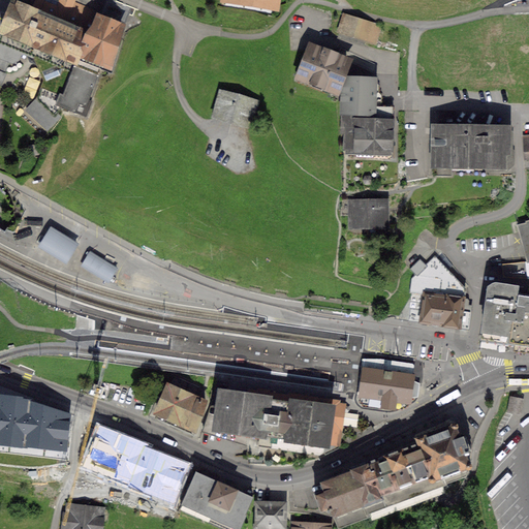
[(130,12),(133,13),(135,7),(118,0),(21,0),(20,3),(12,0),(0,34),(0,39),(1,40),(0,42),(0,54),(1,55),(0,57),(0,83),(10,58),(12,59),(18,57),(20,53),(24,51),(32,54),(38,56),(37,57),(47,79),(39,97),(29,109),(49,127),(60,115),(57,112),(59,107),(61,105),(86,114),(91,100),(88,99),(101,67),(98,66),(99,60),(110,64),(123,22),(126,23),(130,12)]
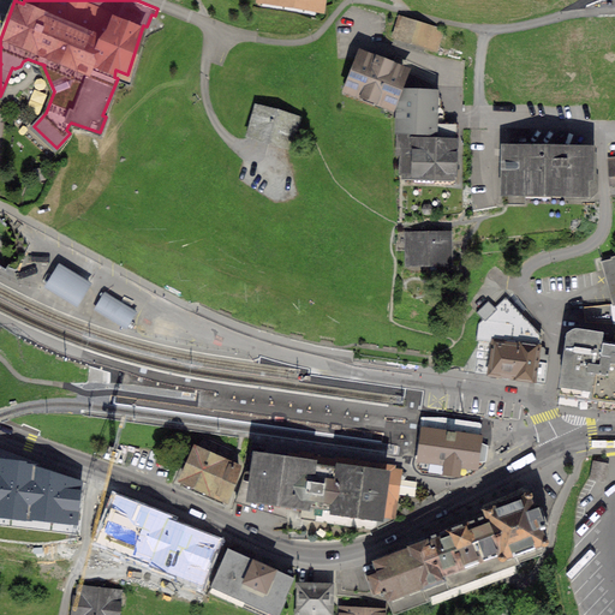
[(400,13),(394,33),(436,45),(442,28),(400,13)]
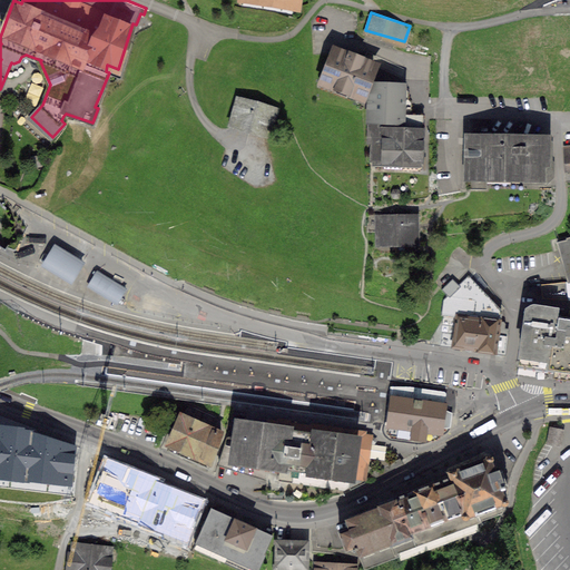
[(349,55),(336,50),(325,80),(362,95),(374,65),(362,60),(363,57),(350,51),(349,55)]
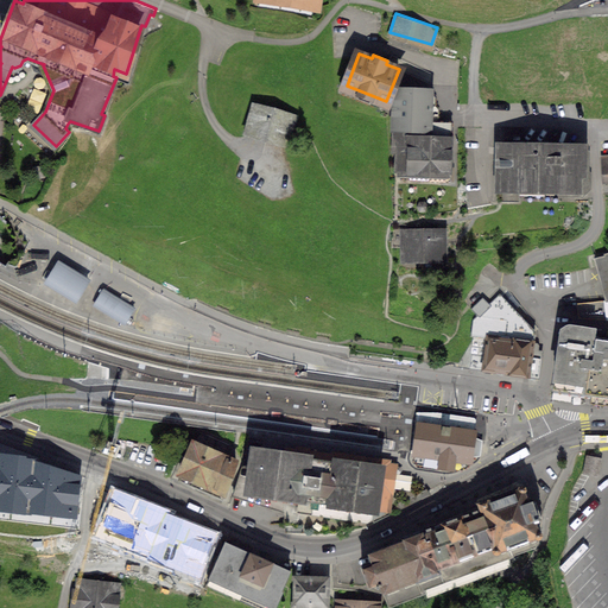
[(400,173),(447,175),(448,147),(449,121),(437,121),(438,107),(434,102),(432,102),(432,93),(430,92),(425,92),(424,89),(406,88),(404,90),(398,90),(396,149),(401,149),(400,173)]
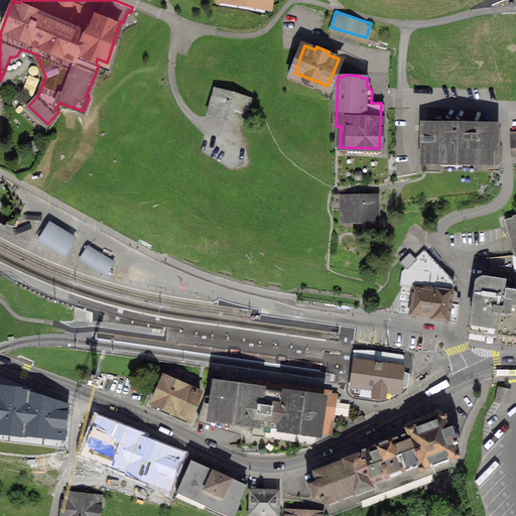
[(268,87),(263,81),(253,93),(258,98),(268,87)]
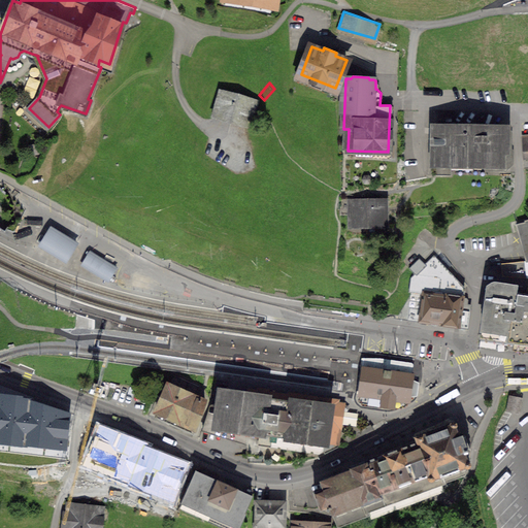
[(223,93),(218,112),(248,121),(253,102),(223,93)]
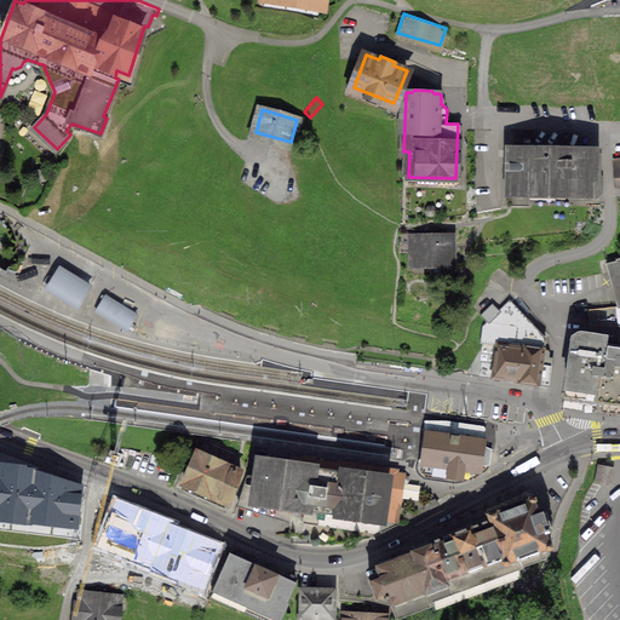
[(572,195),(593,195),(597,191),(597,177),(596,174),(596,170),(596,149),(522,147),(522,142),(499,141),(499,154),(510,154),(510,161),(507,161),(507,168),(510,168),(509,202),(529,202),(529,190),(557,191),(557,188),(568,188),(568,191),(572,195)]
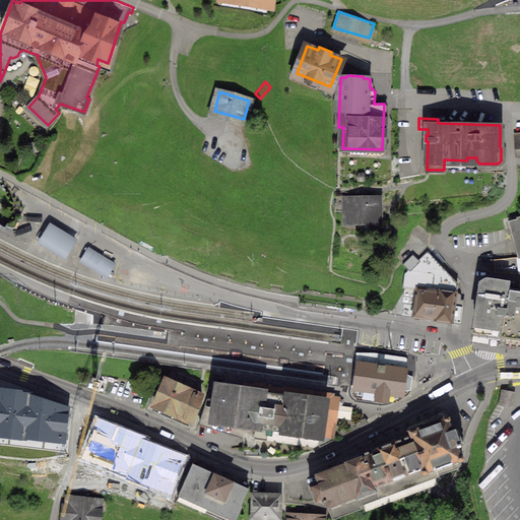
[(361,179),(364,175),(361,171),(355,171),(353,175),(355,179),(361,179)]
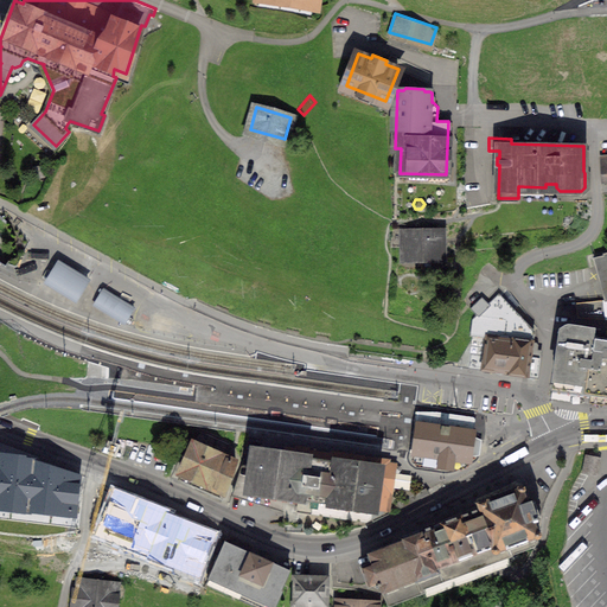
[(427,255),(441,255),(441,230),(429,230),(429,225),(422,225),(422,230),(406,230),(406,255),(422,255),(422,256),(427,256),(427,255)]
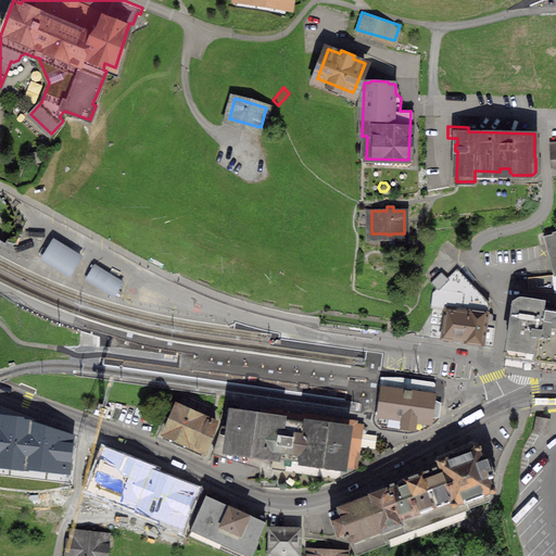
[(555,231),(544,235),(555,273),(555,231)]
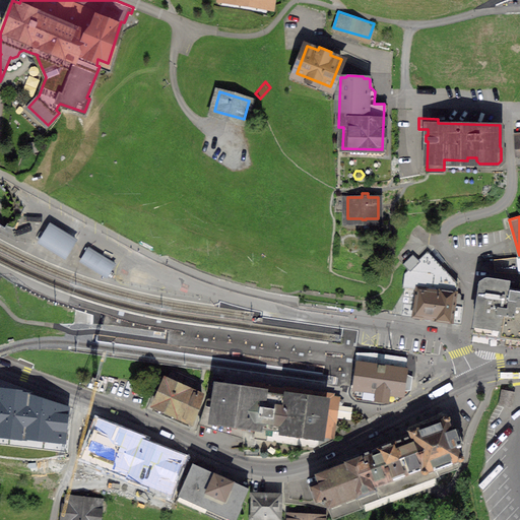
[(75,242),(49,225),(40,241),(66,256),(75,242)]
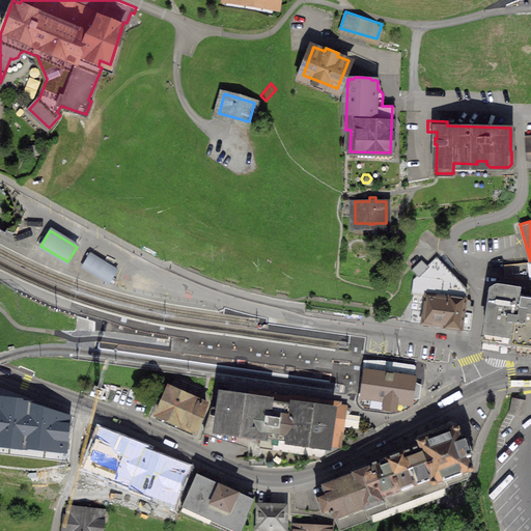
[(117,270),(91,253),(83,267),(109,283),(117,270)]
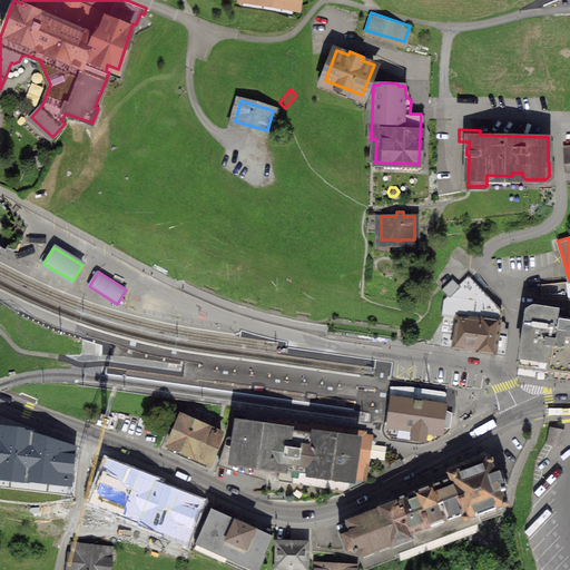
[(453,345),(504,352),(508,332),(505,331),(507,322),(504,320),(500,318),(501,310),(469,276),(460,284),(453,277),(442,287),(450,295),(445,298),(444,310),(458,312),(453,345)]
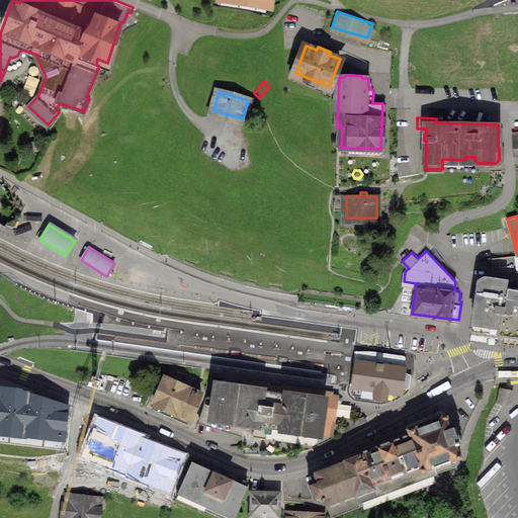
[(517,254),(496,257),(497,268),(517,269),(517,254)]
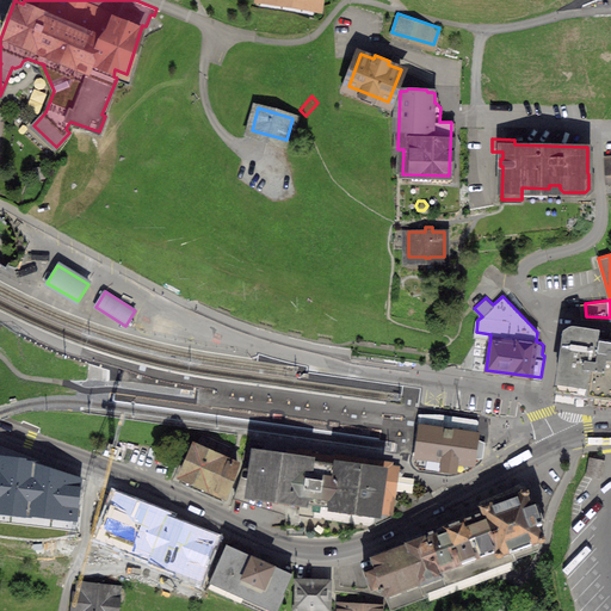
[(610,395),(610,339),(598,338),(597,329),(573,326),(568,327),(566,329),(557,388),(596,394),(596,392),(609,394),(610,396),(610,395)]
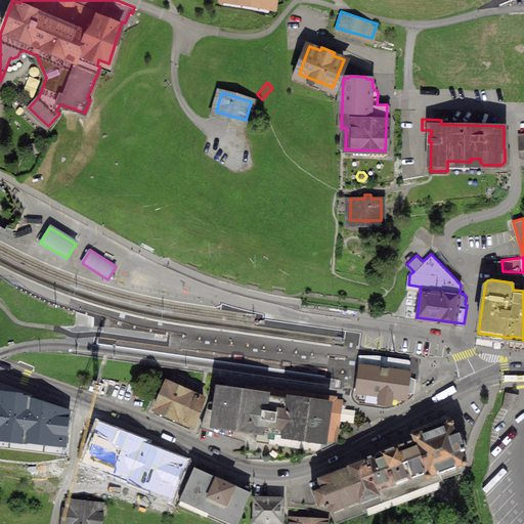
[(404,398),(405,393),(410,391),(411,381),(407,378),(408,373),(377,367),(361,365),(358,369),(358,375),(359,378),(357,379),(355,386),(358,388),(355,390),(354,394),(356,399),(391,404),(392,397),(404,398)]
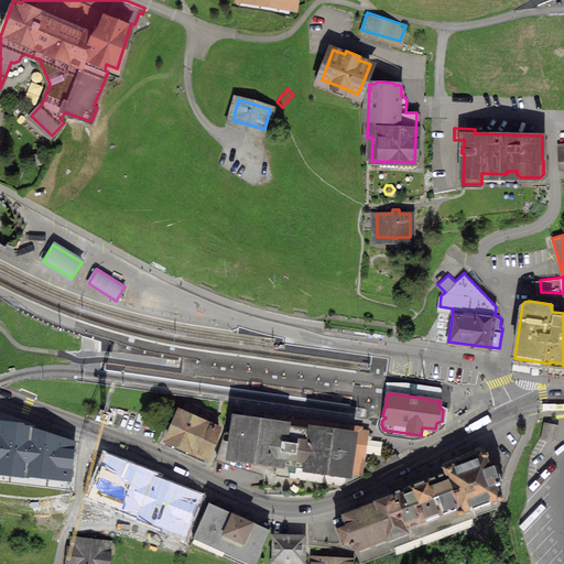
[(170,440),(208,457),(219,427),(208,422),(213,411),(185,399),(176,419),(173,416),(169,426),(172,429),(167,437),(170,438),(170,440)]
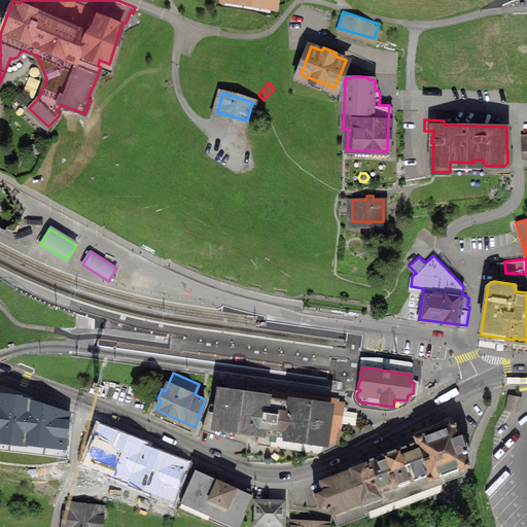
[(0,431),(21,430),(25,419),(33,422),(34,418),(41,420),(46,419),(50,409),(36,403),(38,398),(9,388),(7,393),(0,390),(0,431)]
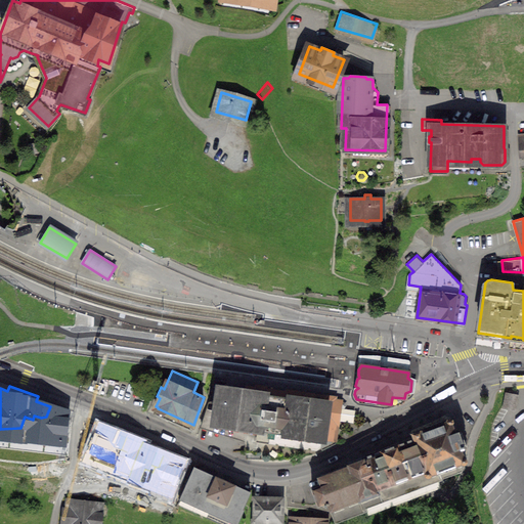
[(247,392),(220,388),(217,410),(215,422),(250,427),(259,428),(258,440),(317,448),(320,445),(321,446),(332,441),(332,438),(336,439),(337,432),(335,430),(338,427),(341,404),(338,404),(339,396),(305,391),(305,392),(275,388),(275,390),(266,389),(266,387),(256,386),(256,387),(248,386),(247,392)]
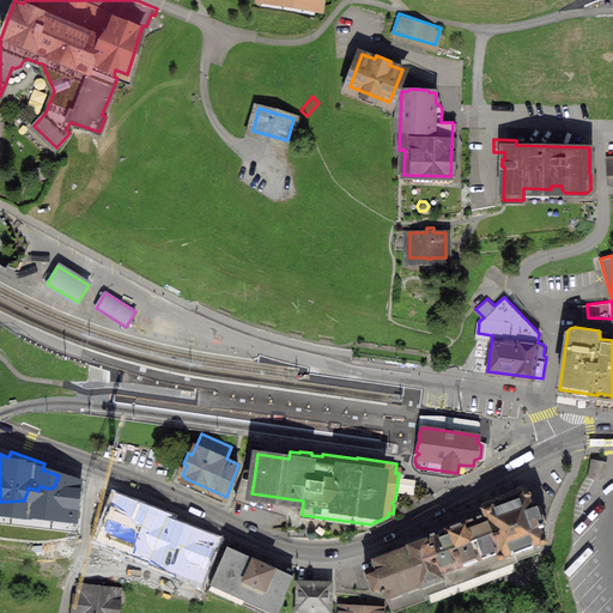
[(606,462),(593,460),(589,477),(602,479),(606,462)]
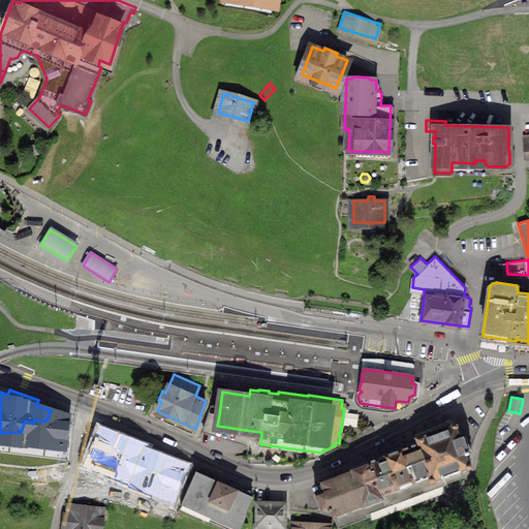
[(204,427),(248,441),(252,431),(217,426),(219,414),(209,411),(204,427)]
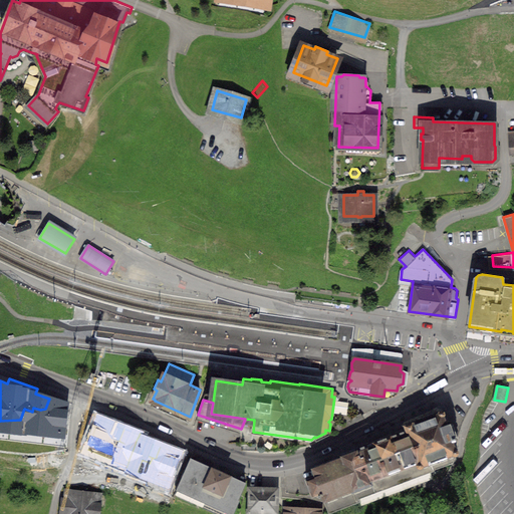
[(433,466),(435,467),(454,461),(458,452),(454,441),(456,440),(455,438),(456,438),(451,423),(447,424),(443,411),(442,411),(441,410),(430,414),(418,419),(419,420),(405,425),(407,430),(339,454),(340,457),(313,468),(315,475),(306,478),(312,495),(320,492),(320,494),(323,493),(329,510),(358,499),(356,495),(423,470),(426,479),(431,477),(428,468),(433,466)]
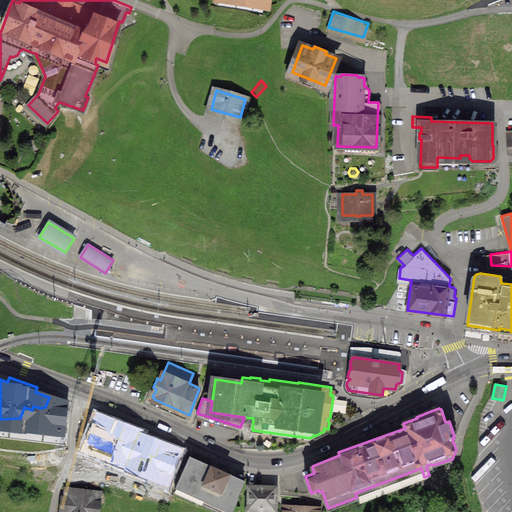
[(127,475),(132,461),(129,460),(139,433),(114,423),(114,425),(108,423),(107,426),(89,419),(82,435),(100,442),(98,449),(115,456),(110,469),(127,475)]
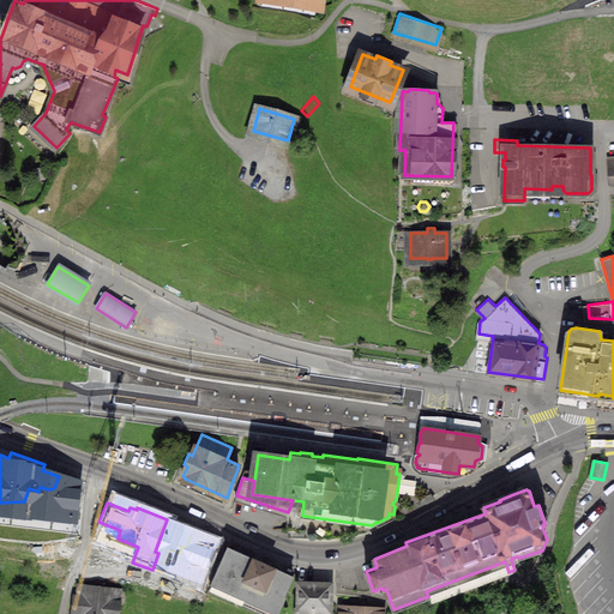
[(40,533),(41,540),(80,534),(76,507),(41,513),(43,533),(40,533)]
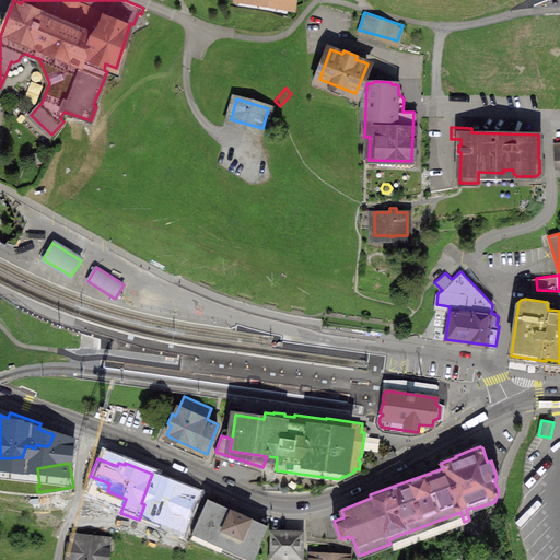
[(9,466),(10,482),(30,481),(28,464),(9,466)]
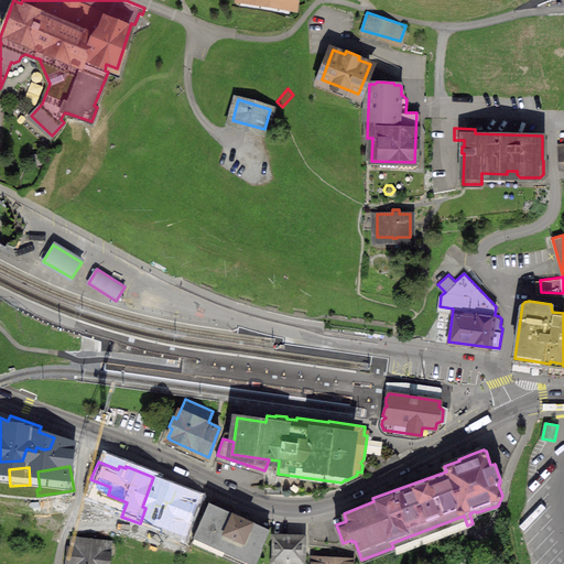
[(180,517),(194,521),(198,510),(185,506),(190,498),(173,490),(164,508),(180,514),(180,517)]
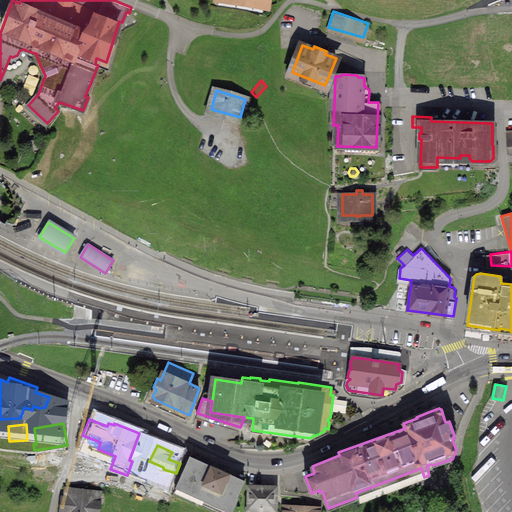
[(233,509),(238,497),(237,497),(245,480),(191,455),(175,490),(225,511),(230,511),(232,508),(233,509)]
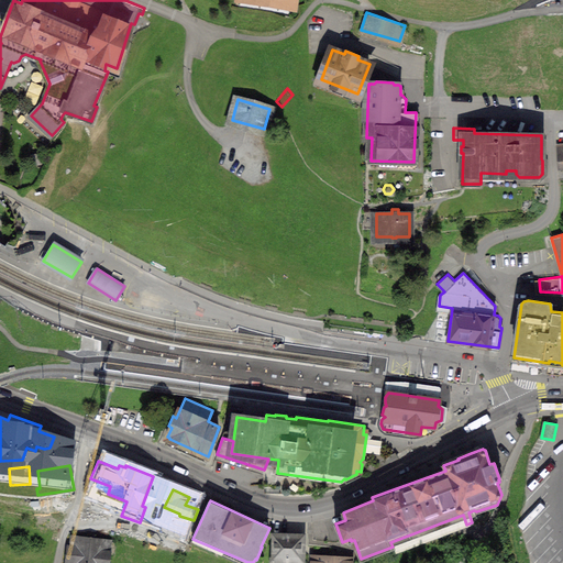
[(298,562),(299,559),(304,559),(304,533),(273,532),(272,562),(298,562)]
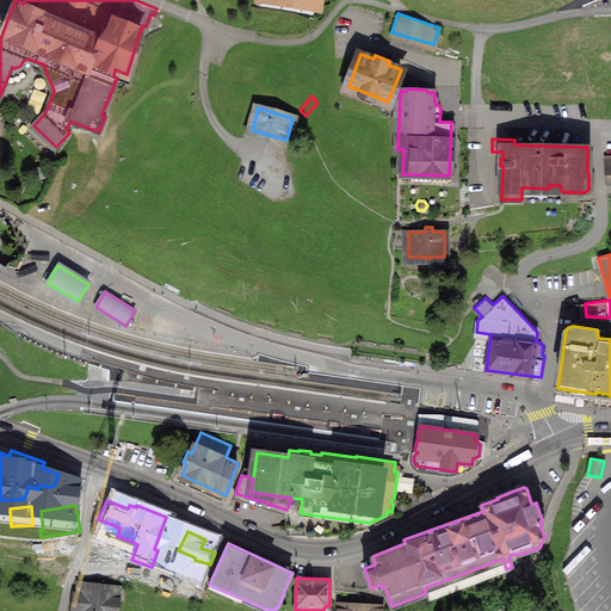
[(82,596),(76,596),(74,610),(115,610),(117,596),(121,596),(122,587),(84,582),(82,596)]
